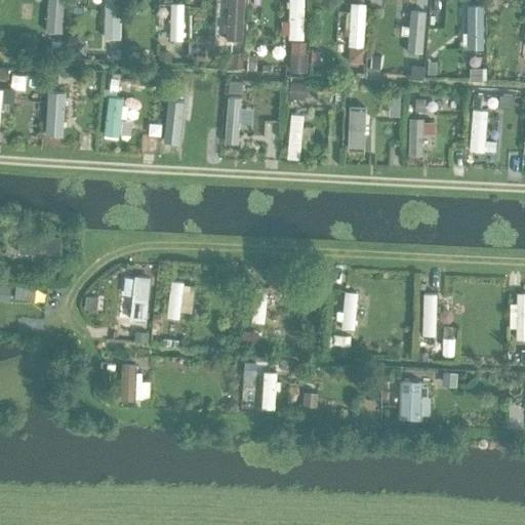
[(64,0),(47,0),(45,34),(62,35),(64,0)]
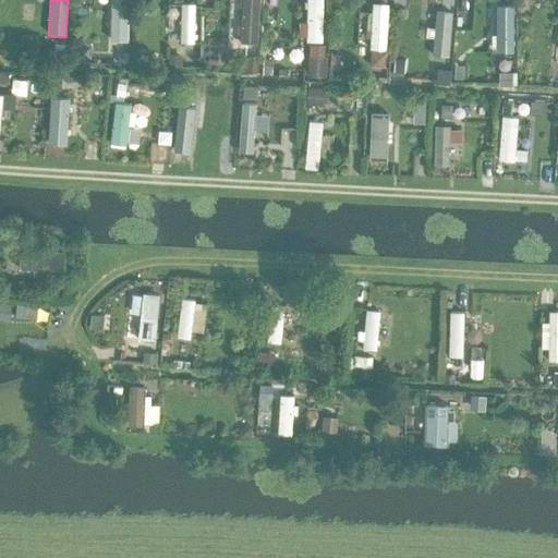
[(130,0),(111,0),(110,43),(129,44),(130,0)]
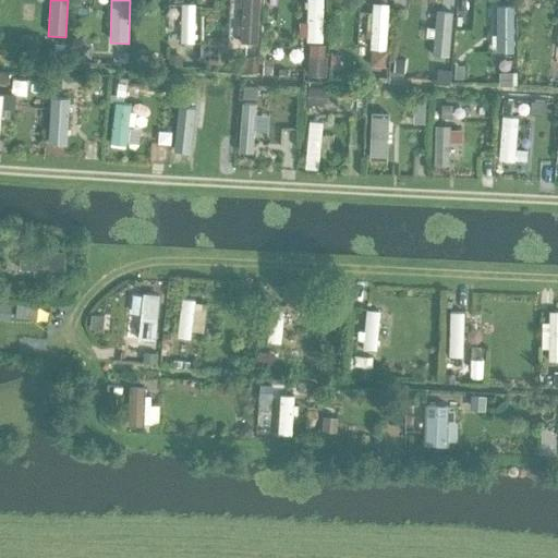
[(259,0),(242,0),(240,44),(257,45),(259,0)]
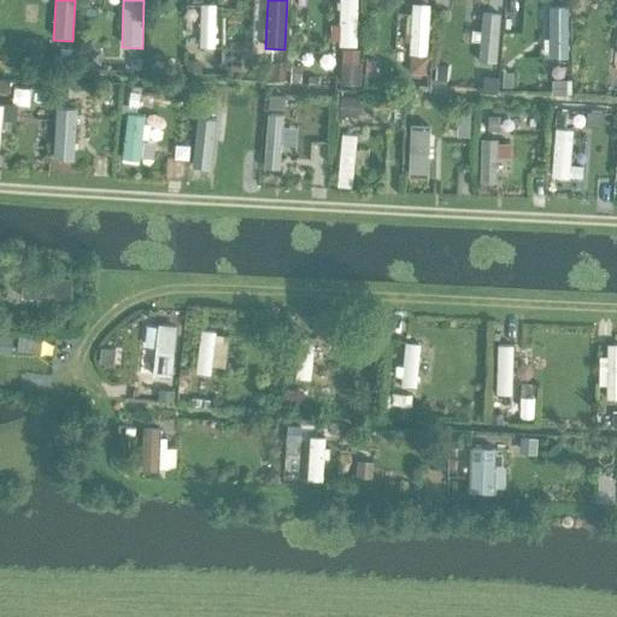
[(340,0),(340,46),(357,46),(357,0),(340,0)]
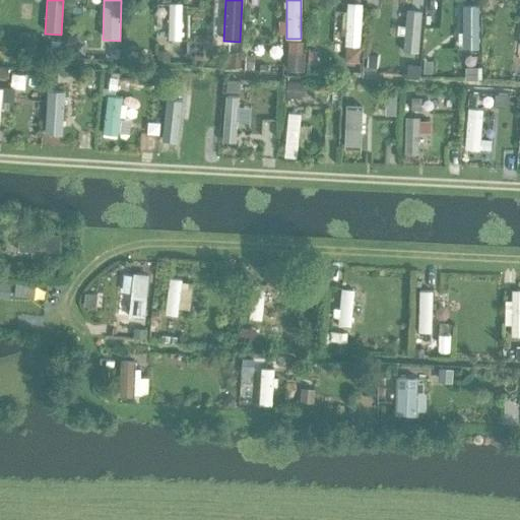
[(170,2),(169,38),(181,39),(182,2),(170,2)]
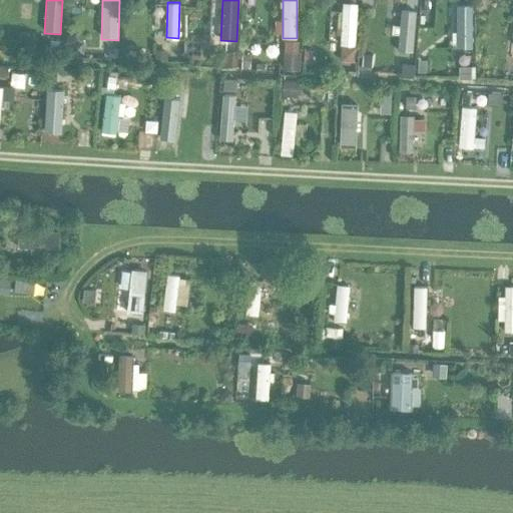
[(358,5),(343,4),(340,47),(355,48),(358,5)]
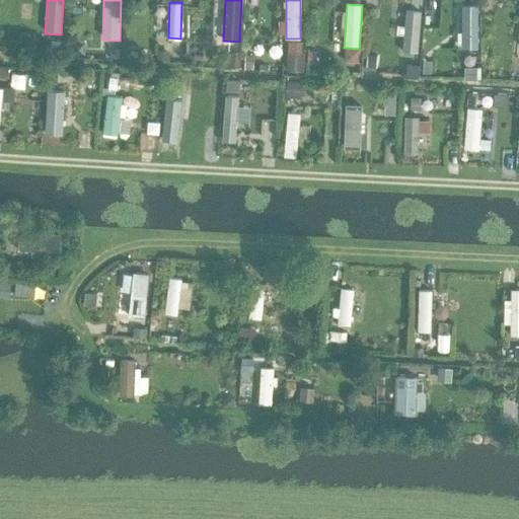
[(478,6),(461,6),(462,50),(478,50),(478,6)]
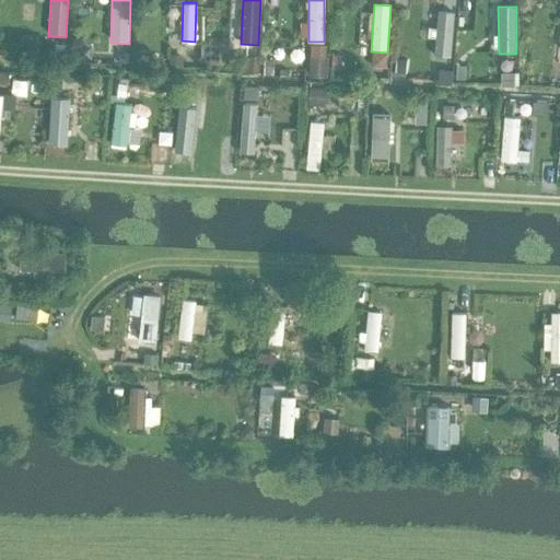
[(454,13),(438,12),(434,56),(451,58),(454,13)]
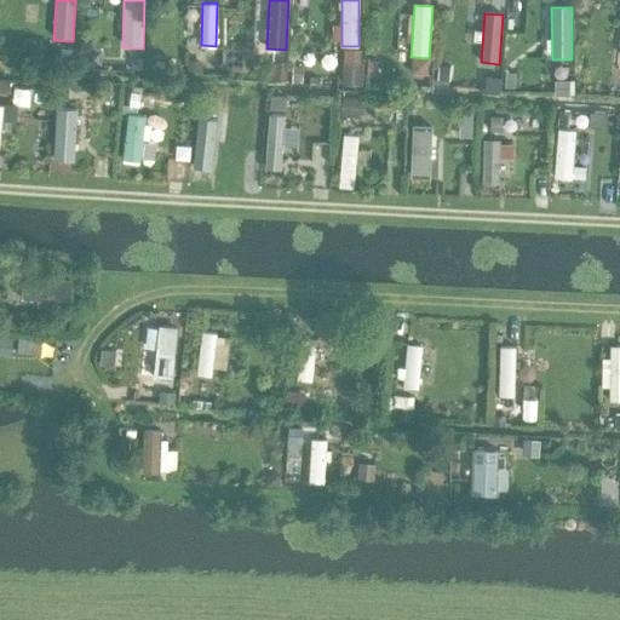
[(361,49),(344,49),(344,62),(361,62),(361,49)]
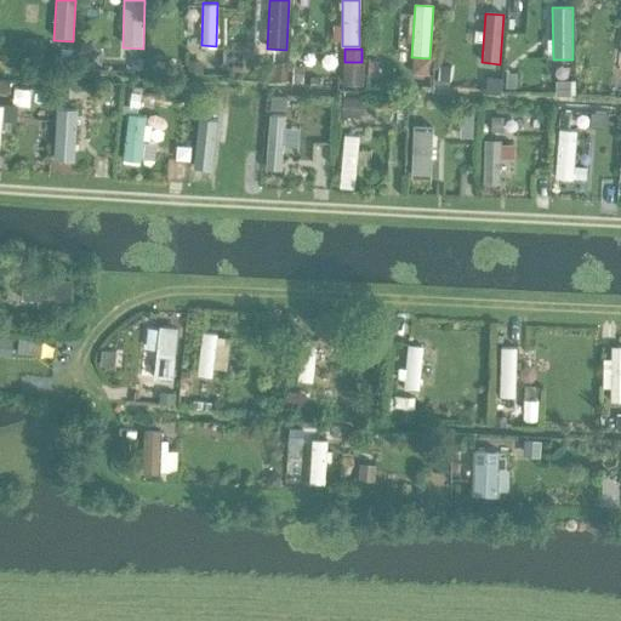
[(277,62),(275,78),(289,79),(290,62),(277,62)]
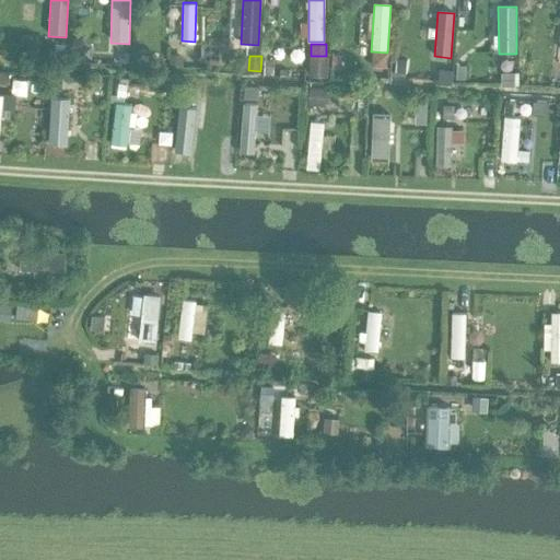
[(310,58),(308,76),(328,77),(329,59),(310,58)]
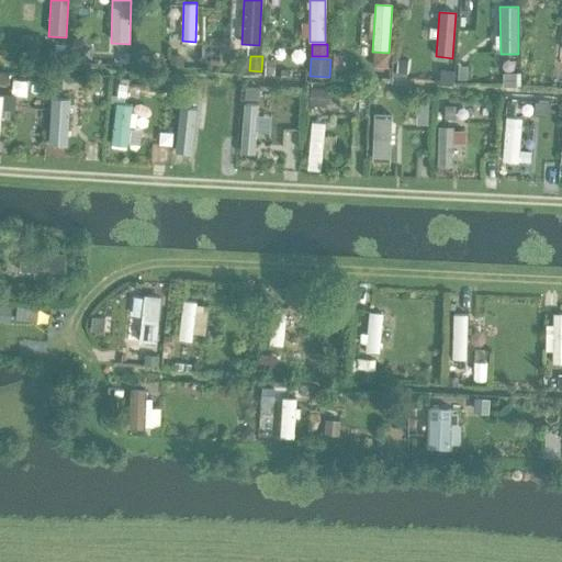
[(266,60),(266,74),(274,74),(274,60),(266,60)]
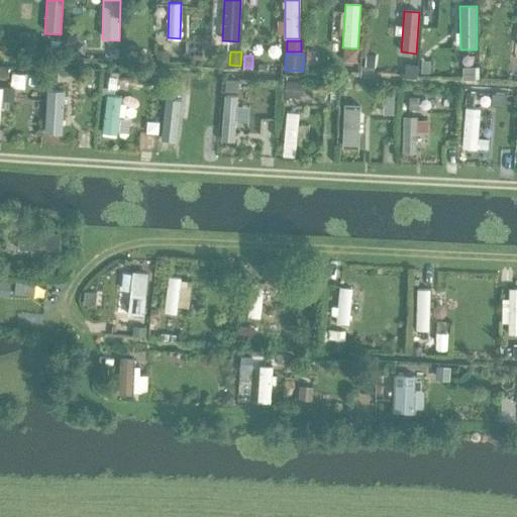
[(401,64),(400,74),(413,75),(414,65),(401,64)]
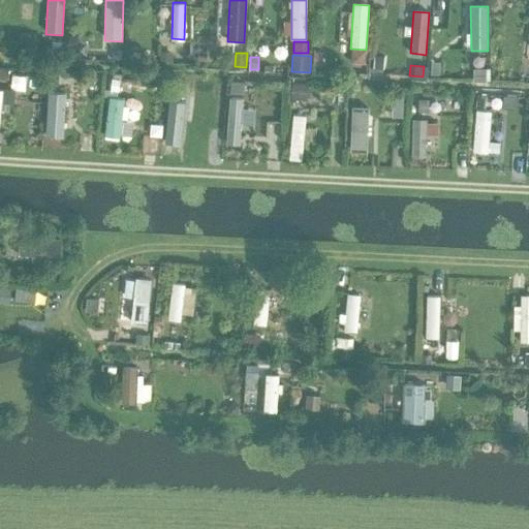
[(0,66),(0,79),(8,80),(9,67),(0,66)]
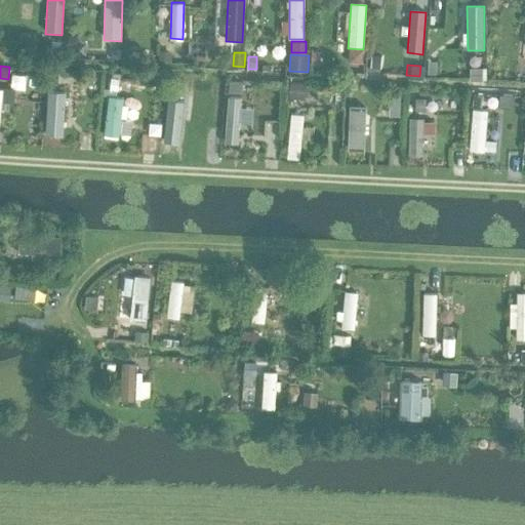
[(49,93),(45,135),(62,136),(66,92),(49,91),(49,93)]
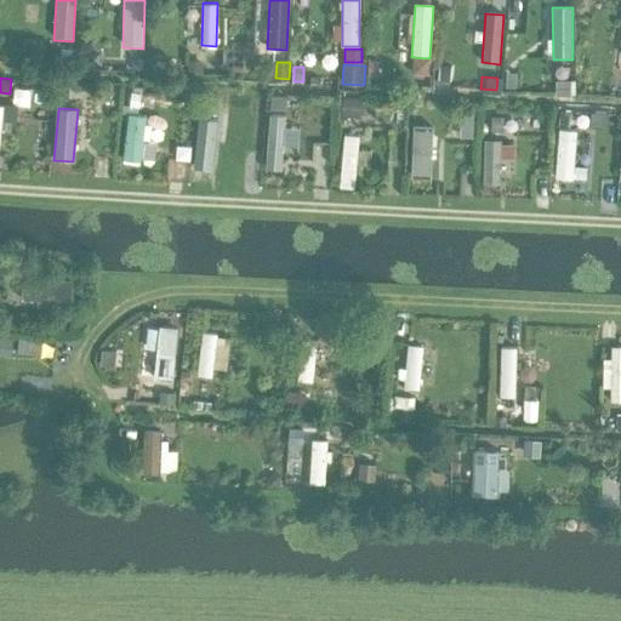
[(126,114),(120,157),(140,160),(146,117),(126,114)]
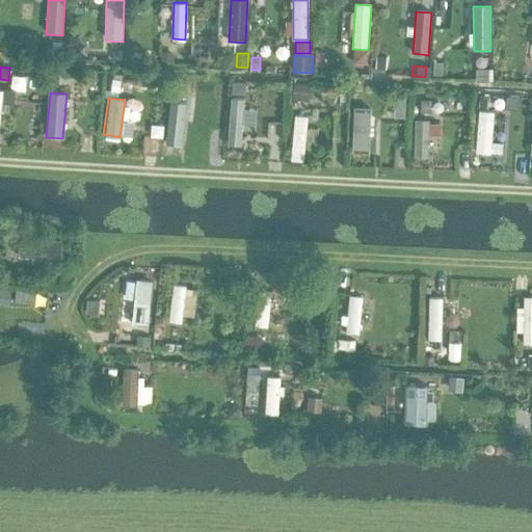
[(241,147),(244,101),(231,100),(228,147),(241,147)]
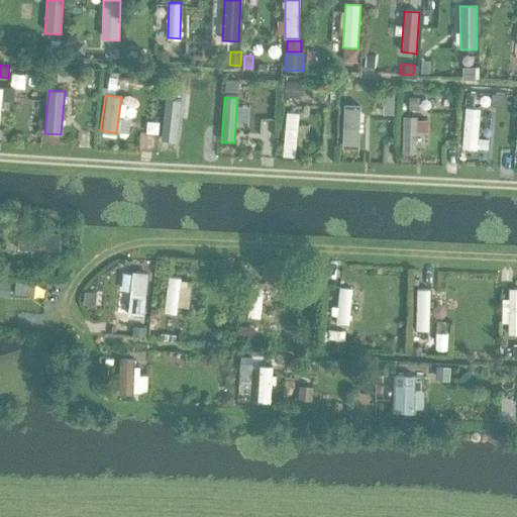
[(167,98),(162,139),(176,141),(180,100),(167,98)]
